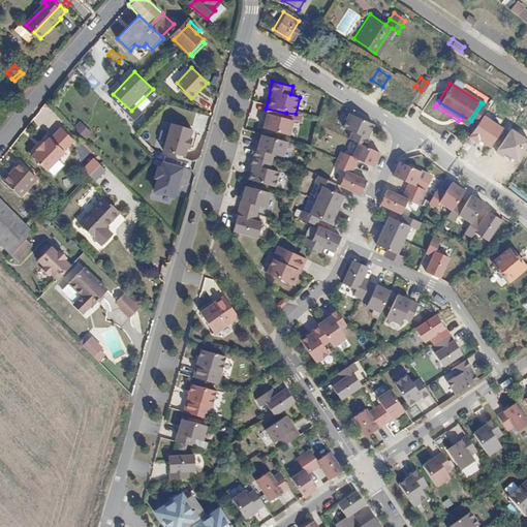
[(286,113),(266,109),(261,129),(281,135),(289,136),(293,121),(285,119),(286,113)]
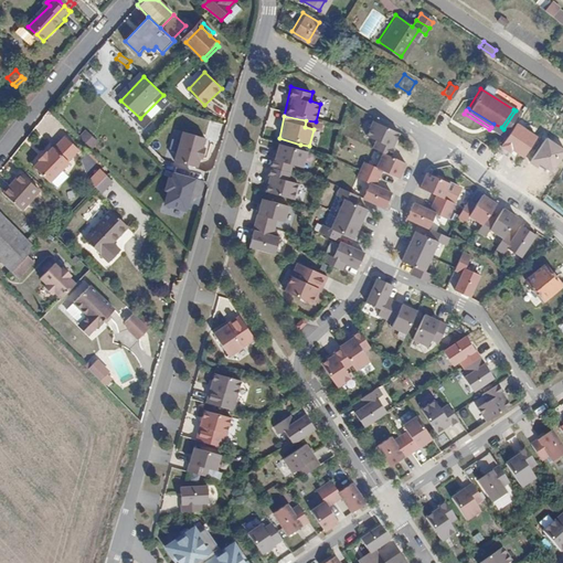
[(400,134),(372,119),(365,136),(375,142),(372,147),(383,153),(391,157),(395,149),(393,148),(400,134)]
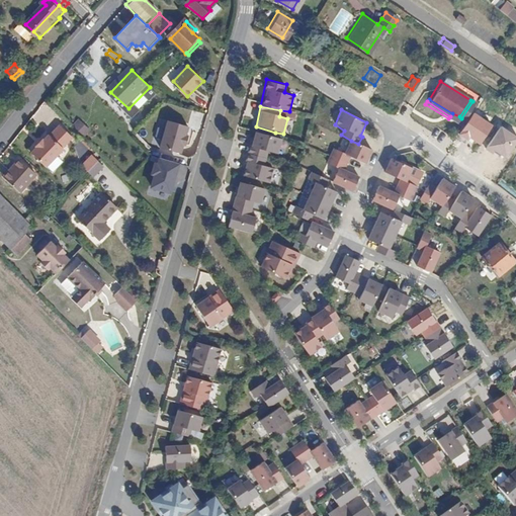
[(491,122),(473,110),(459,130),(479,142),(491,122)]
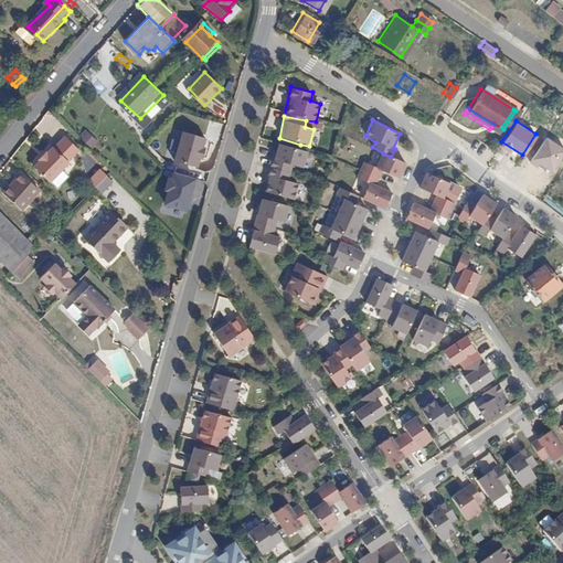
[(501,127),(494,124),(491,127),(495,129),(492,131),(499,136),(503,129),(501,127)]
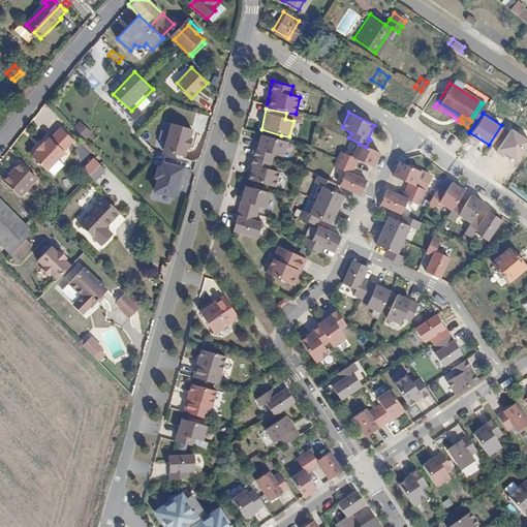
[(71,127),(85,137),(91,130),(78,120),(71,127)]
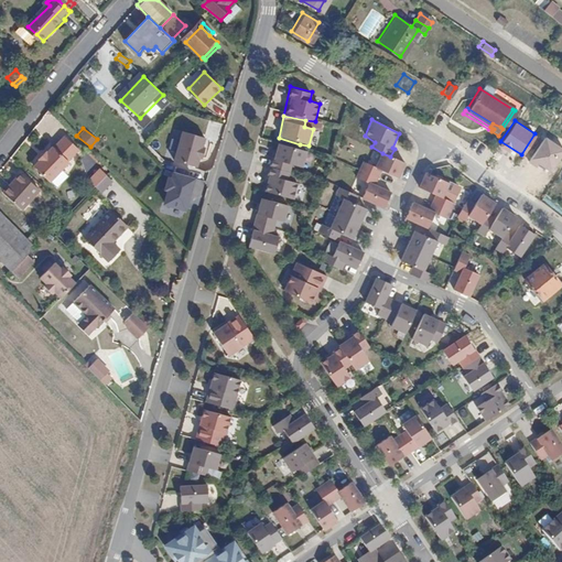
[(206,136),(182,129),(174,157),(198,163),(206,136)]
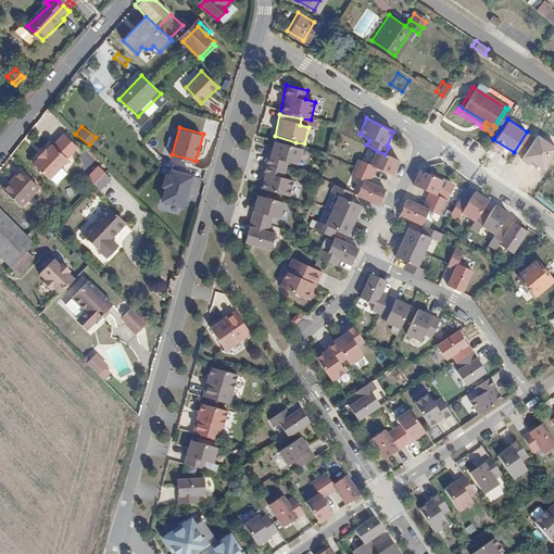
[(29,162),(47,177),(65,156),(64,155),(74,143),(60,131),(49,142),(48,141),(42,148),(40,148),(34,154),(35,155),(29,162)]
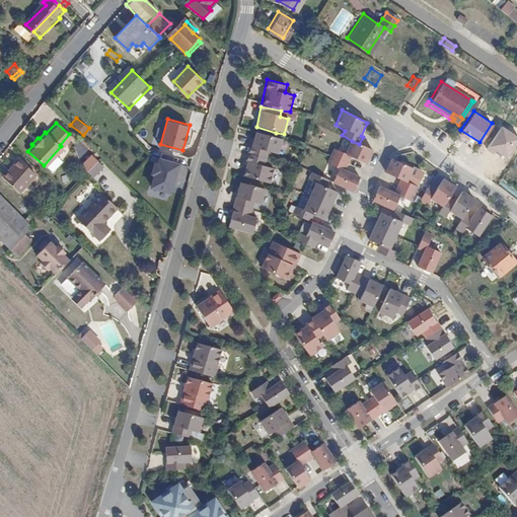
[(516,138),(516,136),(500,125),(487,144),(506,156),(516,138)]
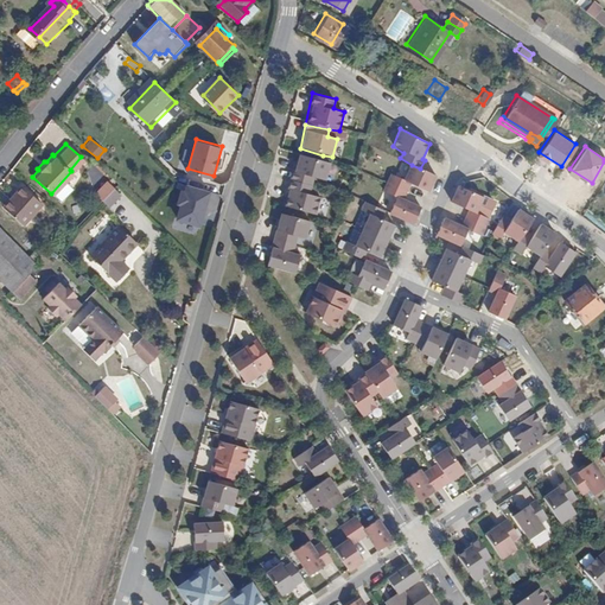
[(331,163),(300,153),(292,180),(313,188),(316,180),(326,184),(331,163)]
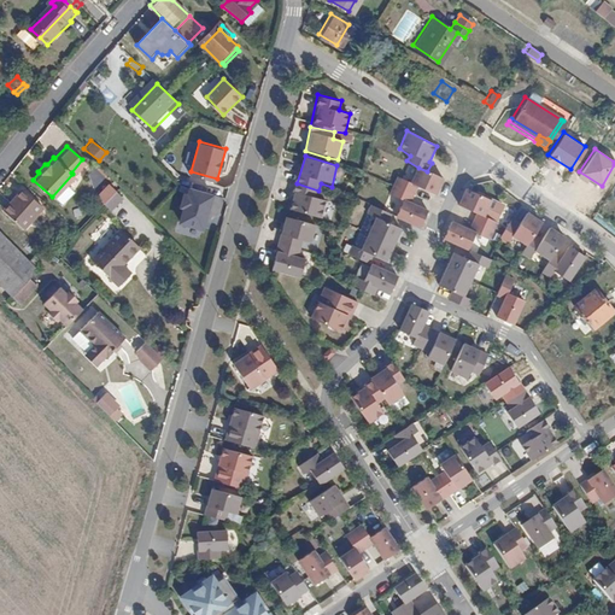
[(441,177),(427,171),(419,168),(410,181),(396,175),(392,185),(415,194),(417,188),(434,197),(441,177)]
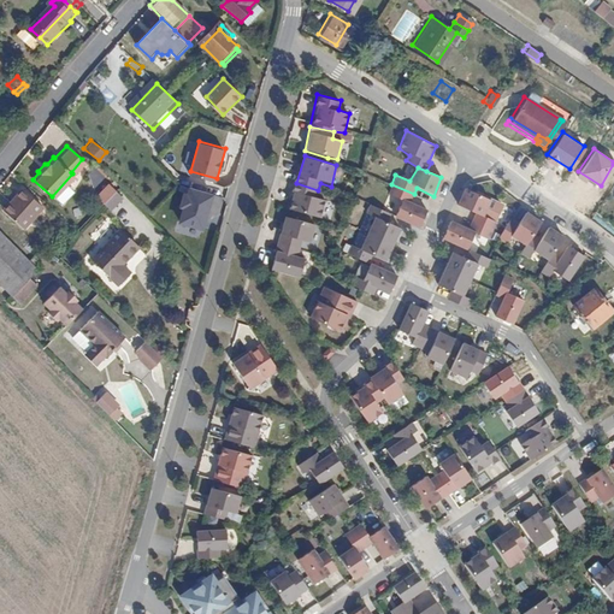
[(96,192),(104,198),(116,186),(108,179),(96,192)]
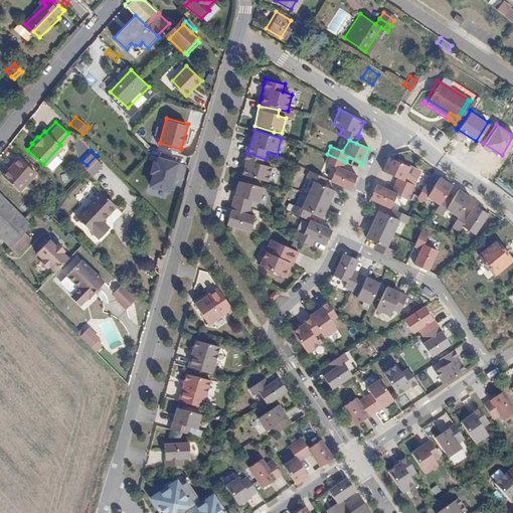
[(240,175),(268,183),(273,167),(265,164),(266,159),(247,153),(240,175)]
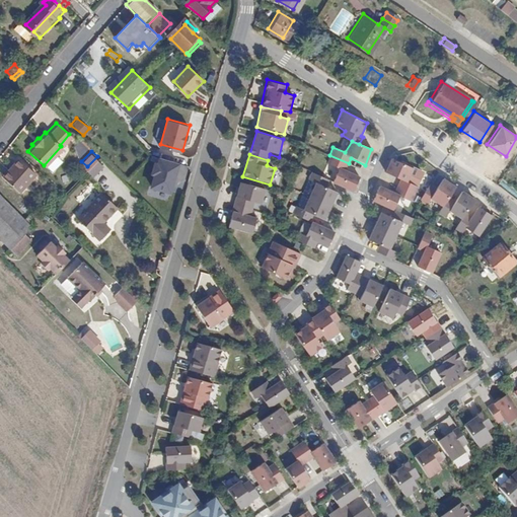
[(172,190),(180,161),(158,155),(157,160),(153,159),(150,171),(154,172),(151,183),(172,190)]
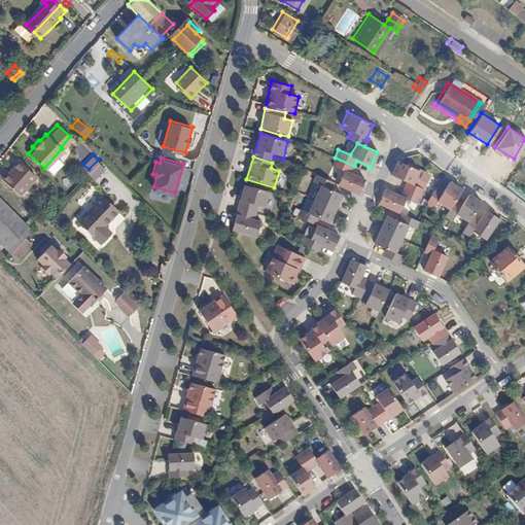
[(352,171),(354,166),(335,158),(331,166),(345,171),(337,185),(359,196),(366,179),(352,171)]
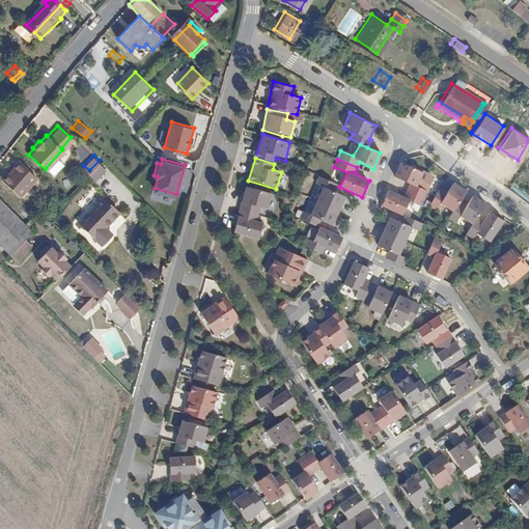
[(16,162),(0,178),(0,181),(17,195),(32,176),(16,162)]
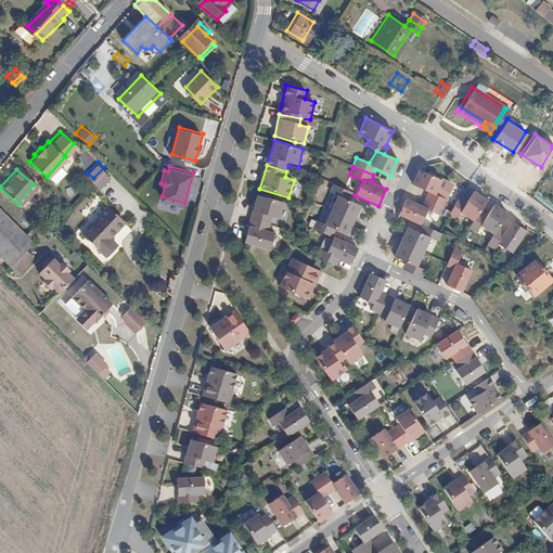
[(420,169),(412,185),(428,192),(425,200),(446,208),(448,198),(437,194),(442,180),(420,169)]
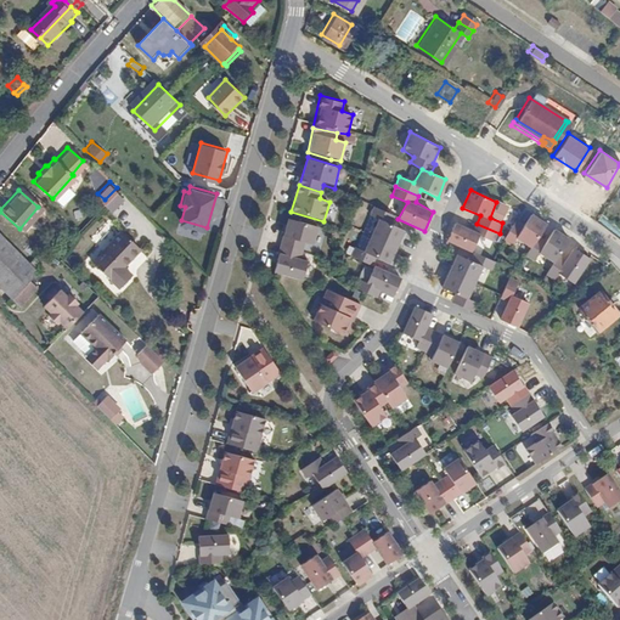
[(395,214),(375,204),(370,214),(379,219),(373,237),(399,248),(405,230),(392,223),(395,214)]
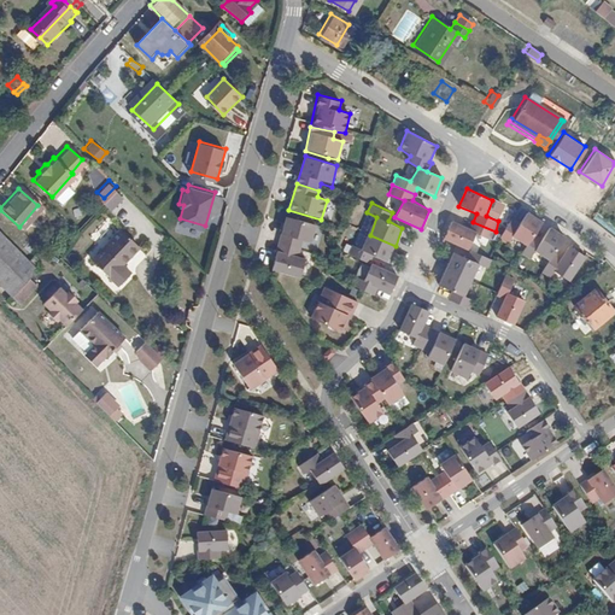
[(513,220),(502,238),(509,245),(511,238),(526,247),(534,236),(544,223),(525,211),(519,224),(513,220)]
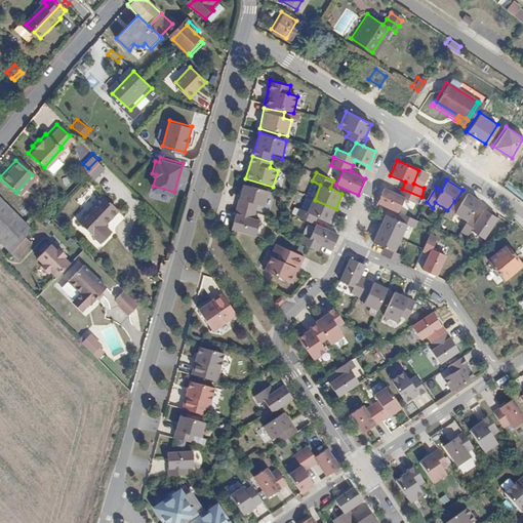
[(269,190),(243,183),(236,208),(256,212),(257,207),(264,208),(269,190)]
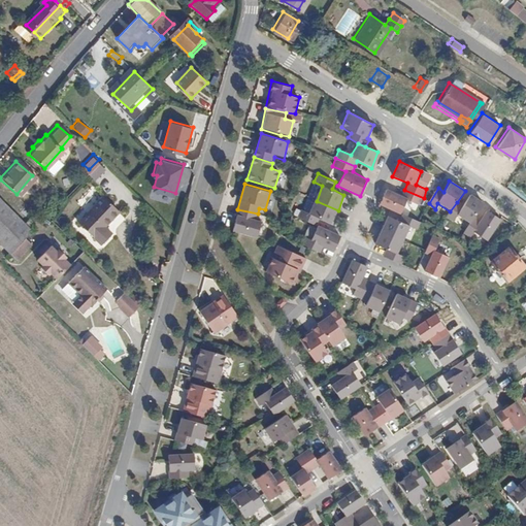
[(379,204),(401,214),(406,201),(419,206),(424,198),(404,190),(401,196),(386,189),(379,204)]
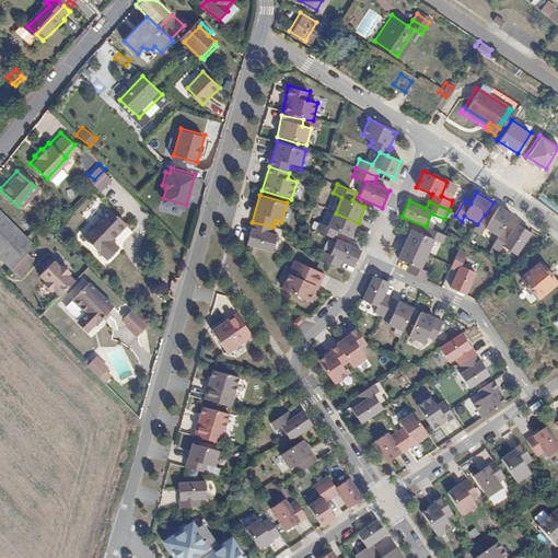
[(102,252),(114,241),(111,237),(127,221),(109,204),(82,232),(102,252)]
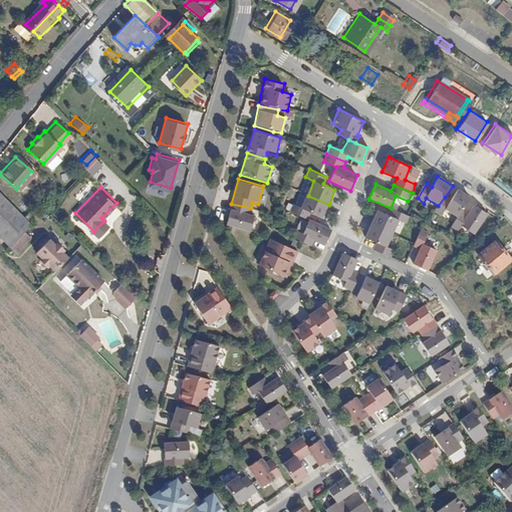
[(451,200),(445,197),(438,206),(435,211),(443,216),(446,211),(457,217),(463,208),(470,197),(458,189),(451,200)]
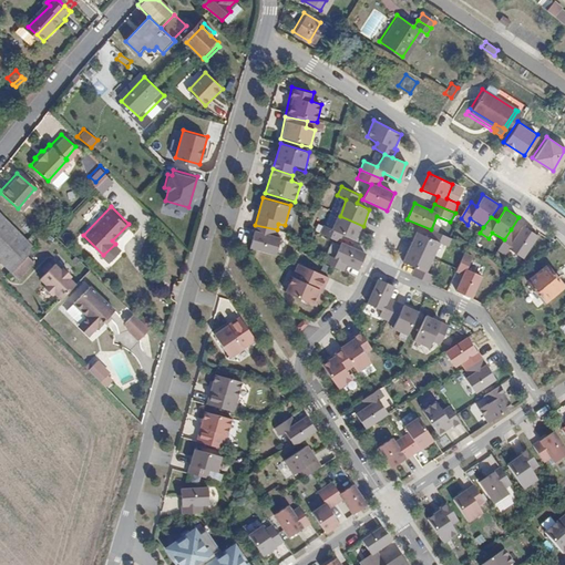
[(327,213),(325,222),(332,225),(335,216),(327,213)]
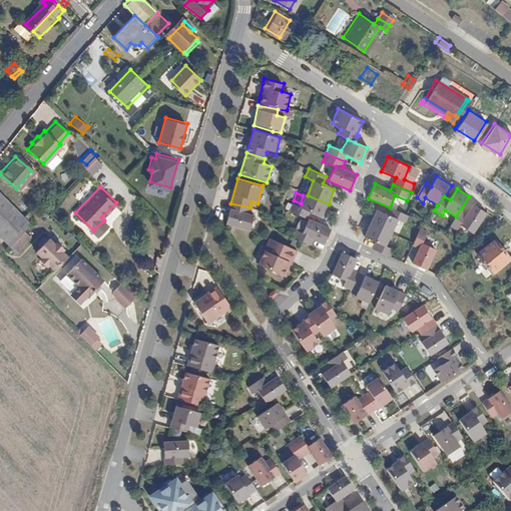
[(321,218),(329,204),(308,195),(301,207),(294,203),(290,211),(306,218),(308,213),(321,218)]
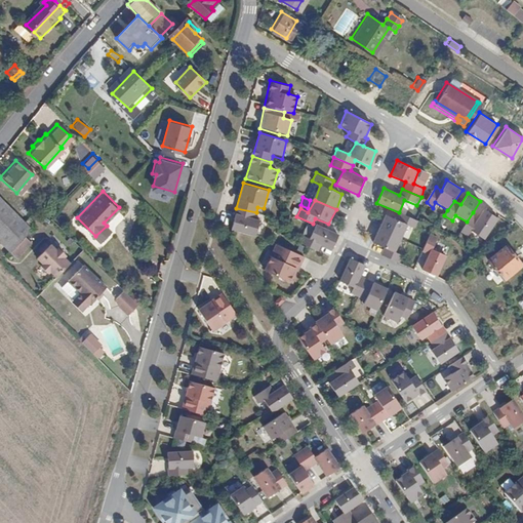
[(255,218),(256,212),(236,208),(231,232),(255,238),(259,219),(255,218)]
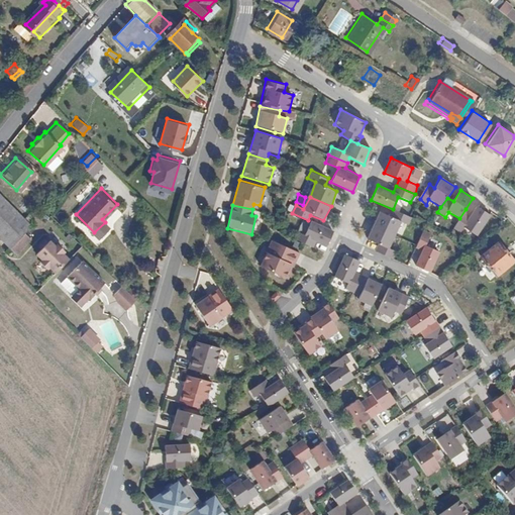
[(471,213),(466,209),(459,218),(453,229),(461,233),(465,229),(477,237),(490,215),(476,206),(471,213)]
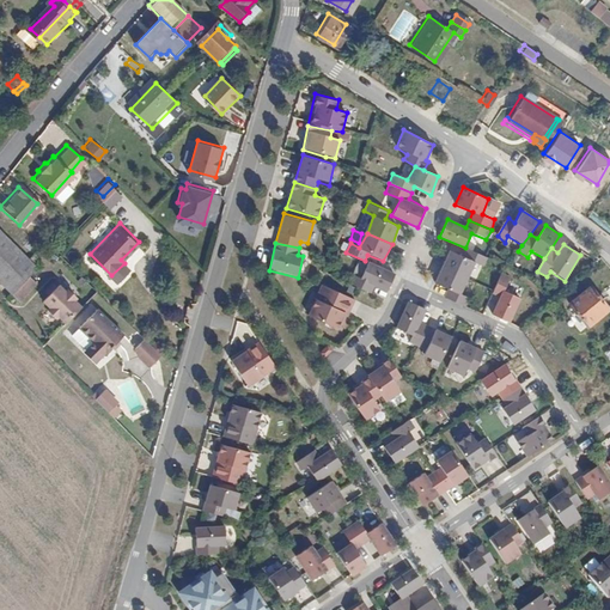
[(0,284),(12,272),(19,263),(17,261),(11,256),(0,245),(0,284)]
